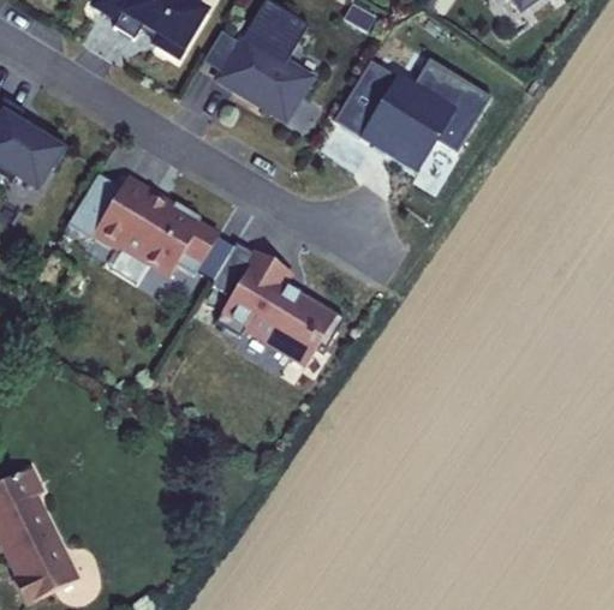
[(151,42),(178,58),(207,10),(190,0),(93,0),(91,3),(118,19),(113,25),(135,39),(143,24),(158,33),(151,42)]
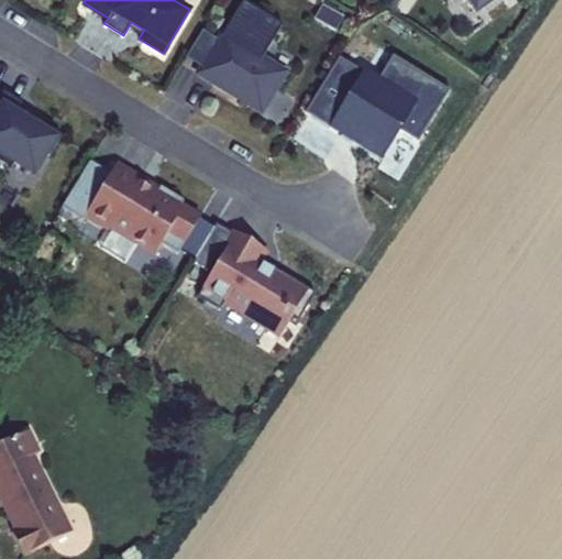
[(242,0),(198,72),(261,109),(285,70),(262,56),(283,22),(246,0),(242,0)]
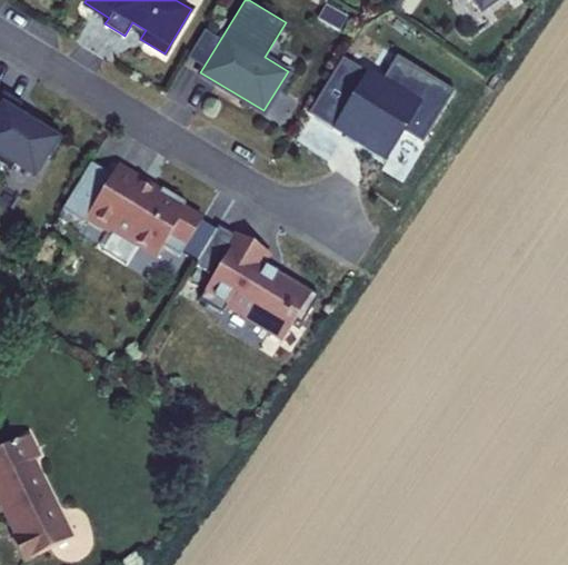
[(344,51),(309,109),(340,130),(344,125),(387,155),(404,130),(421,142),(457,91),(400,53),(384,78),(344,51)]
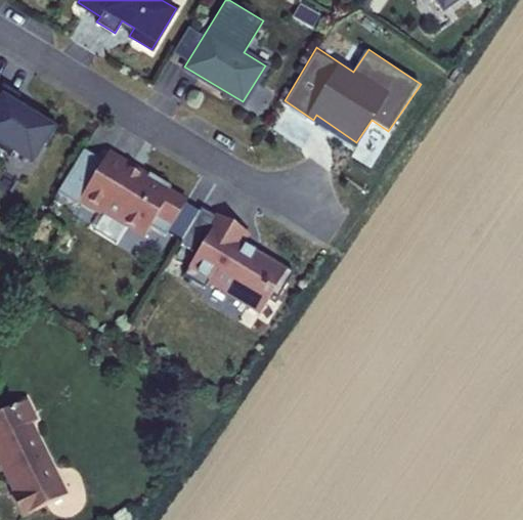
[(45,143),(57,124),(38,112),(36,115),(15,101),(20,93),(3,83),(0,88),(0,147),(10,154),(13,149),(31,161),(43,142),(45,143)]
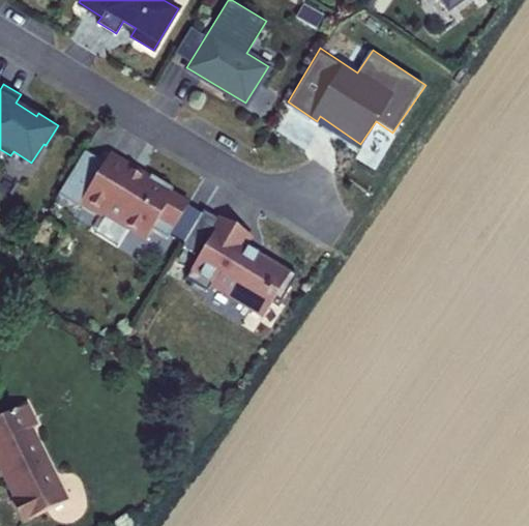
[(96,168),(101,159),(84,149),(69,174),(80,180),(81,177),(85,179),(93,166),(96,168)]
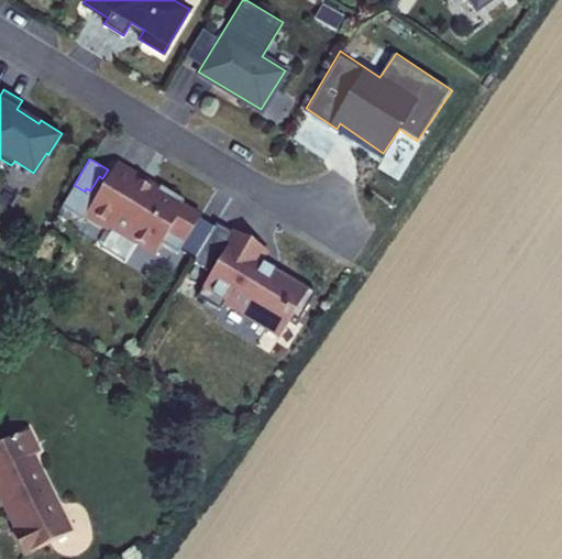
[(160,183),(157,186),(117,162),(111,171),(108,170),(102,178),(99,176),(90,190),(86,188),(85,192),(74,185),(62,205),(83,218),(85,215),(106,227),(112,226),(156,251),(162,241),(178,251),(200,216),(179,204),(184,197),(160,183)]
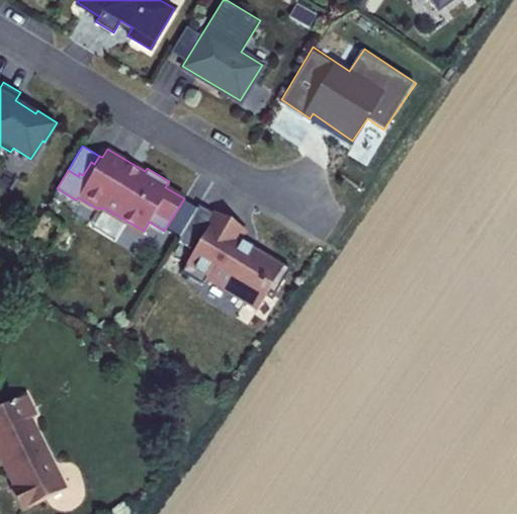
[(217,213),(198,203),(185,226),(198,234),(190,247),(194,250),(217,213)]
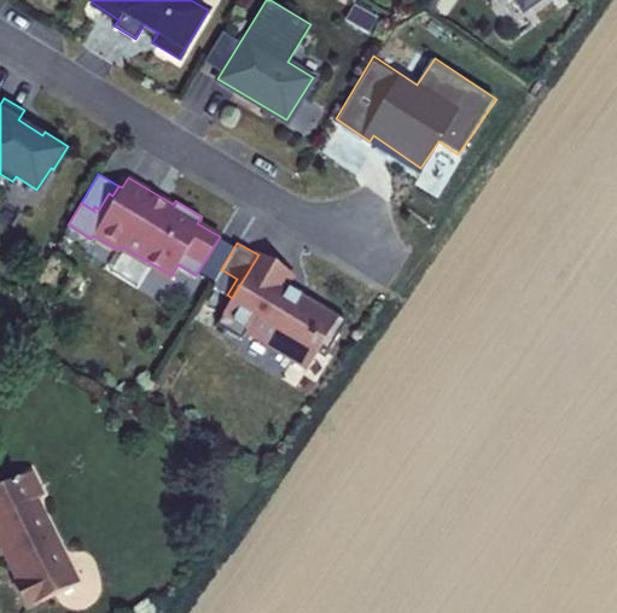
[(281,286),(291,270),(260,252),(258,255),(232,298),(217,322),(242,337),(249,325),(310,361),(321,344),(327,349),(347,317),(303,292),(300,297),(281,286)]
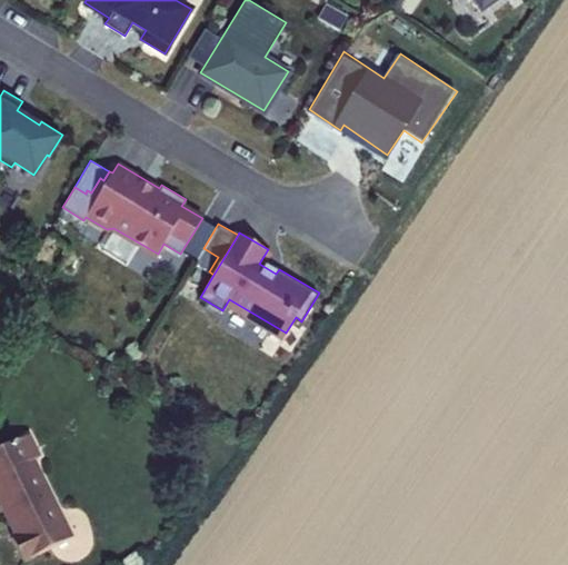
[(48,452),(36,432),(0,449),(0,478),(27,532),(22,534),(35,556),(82,532),(42,455),(48,452)]
